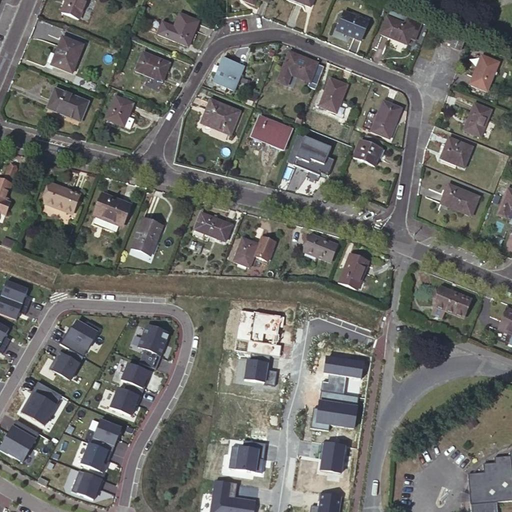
[(79,21),(86,0),(66,0),(61,14),(79,21)]
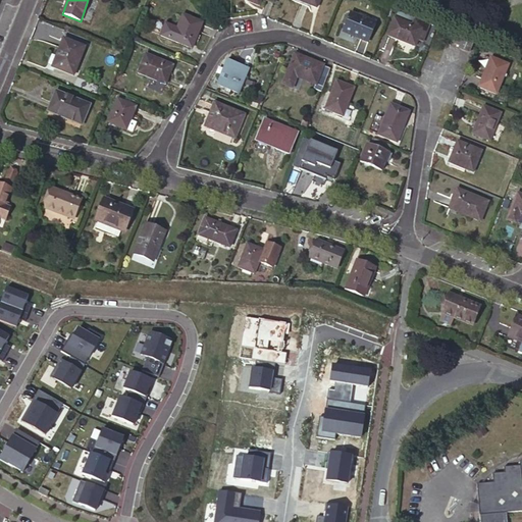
[(343,30),(368,41),(375,24),(349,13),(343,30)]
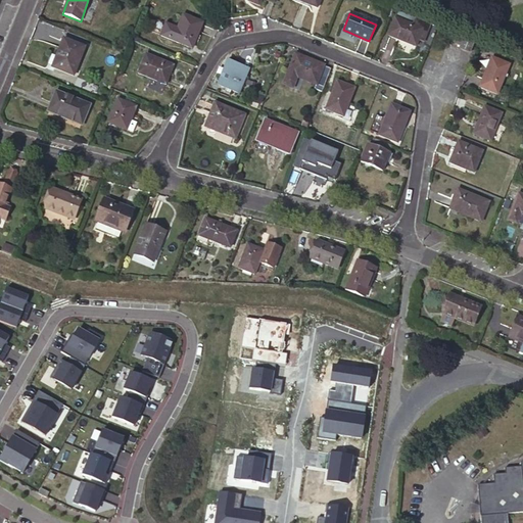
[(160,35),(192,48),(202,22),(183,14),(178,28),(165,24),(160,35)]
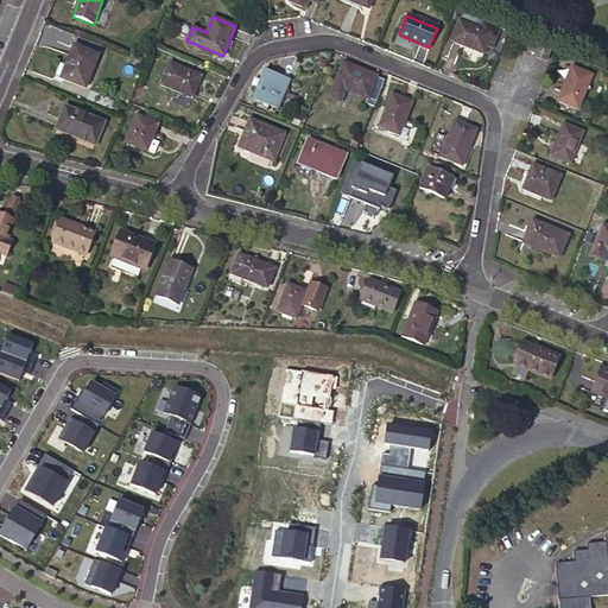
[(451,40),(483,54),(491,33),(458,21),(451,40)]
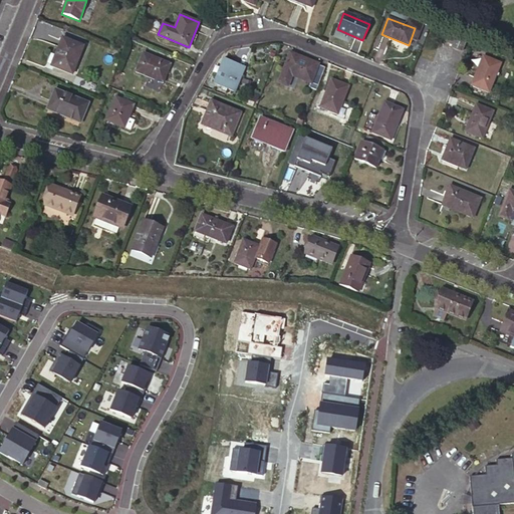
[(452,45),(455,37),(450,35),(447,42),(452,45)]
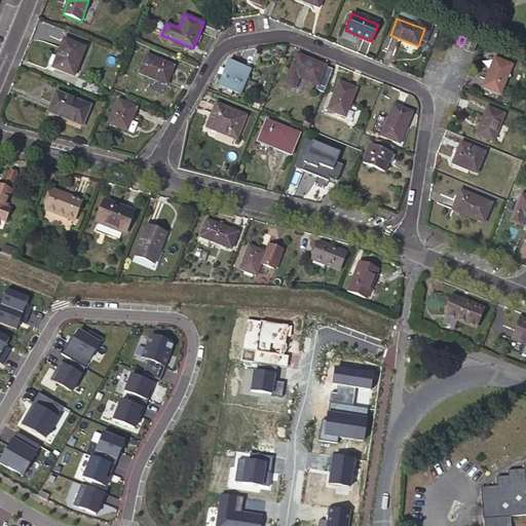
[(466,36),(466,37),(465,38),(462,46),(462,48),(472,52),(476,41),(477,40),(466,36)]
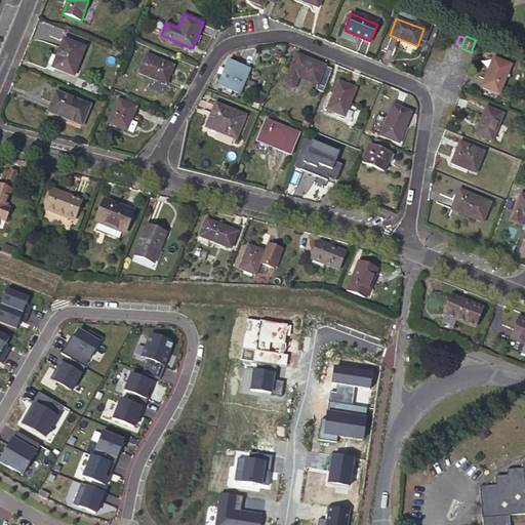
[(64,40),(56,55),(52,67),(51,68),(74,77),(85,48),(64,40)]
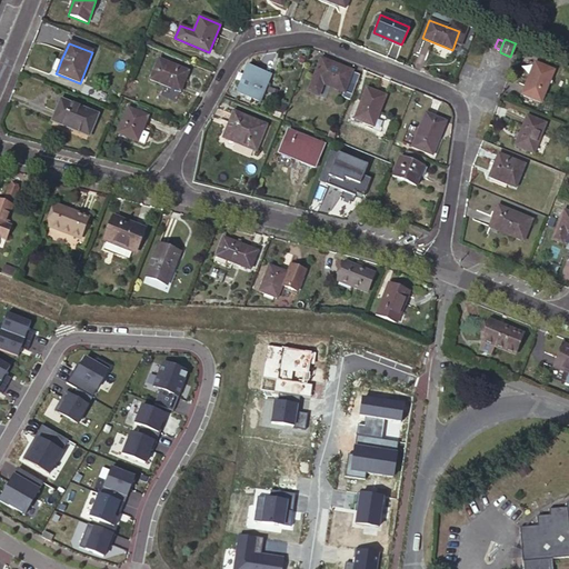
[(57,72),(61,60),(56,58),(51,70),(57,72)]
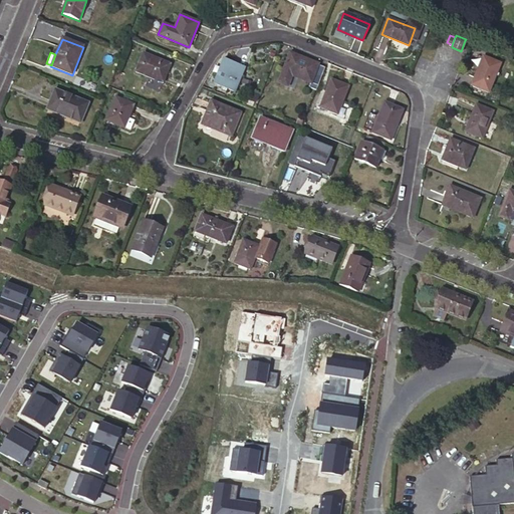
[(136,71),(162,82),(170,64),(143,53),(136,71)]
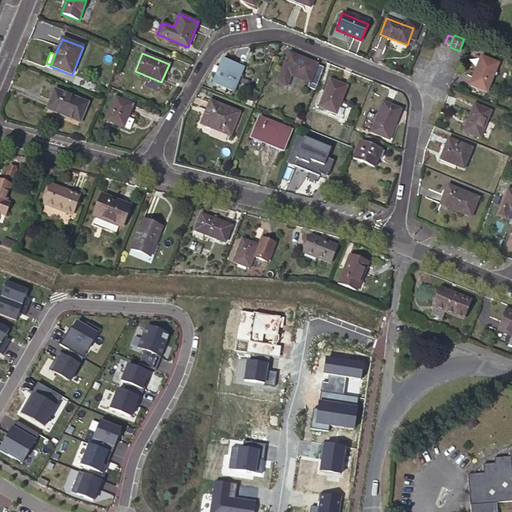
[(317,64),(288,53),(277,82),(286,86),(290,75),(309,82),(308,85),(315,88),(316,85),(323,67),(316,64),(317,64)]
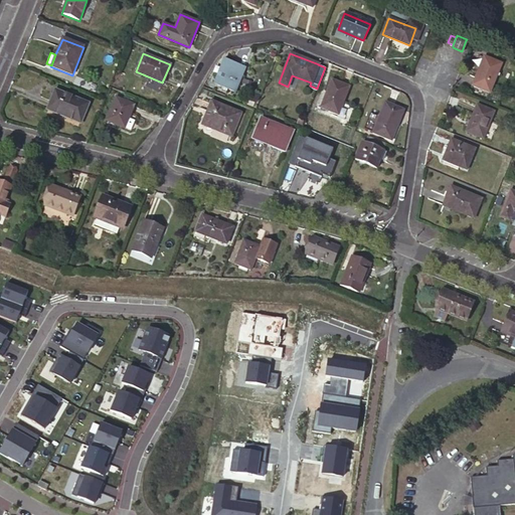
[(470,93),(486,100),(501,63),(484,56),(470,93)]
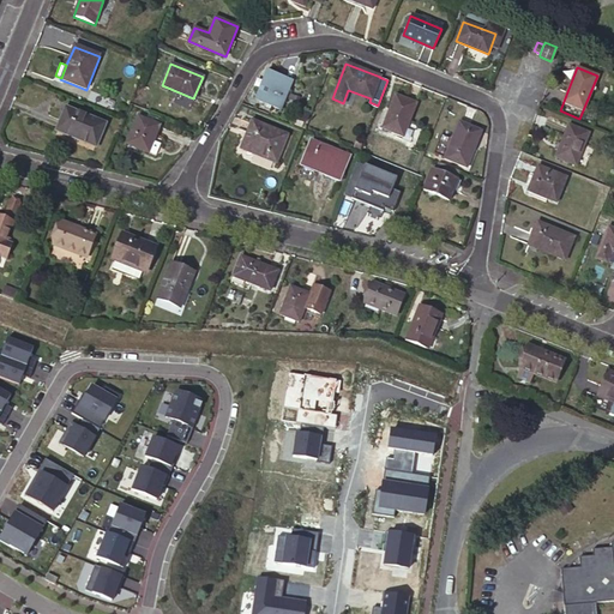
[(257,100),(281,109),(292,80),(268,71),(257,100)]
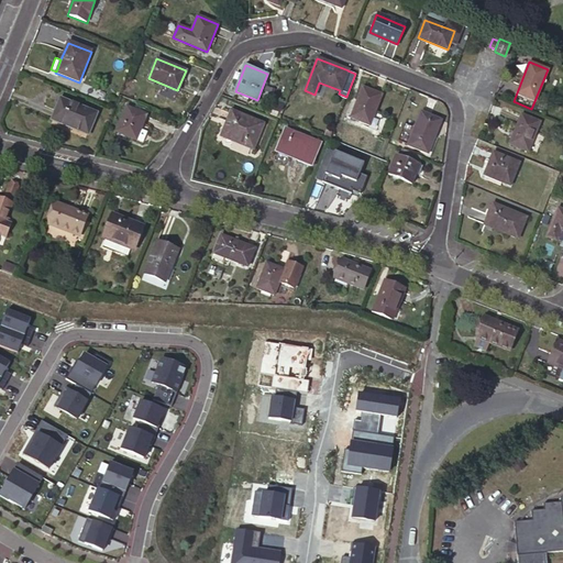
[(350,117),(370,124),(382,95),(362,88),(350,117)]
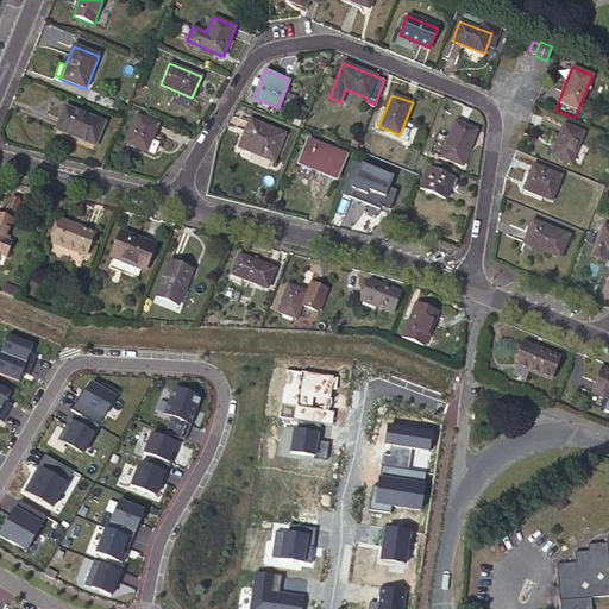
[(95,146),(105,124),(66,107),(56,130),(95,146)]
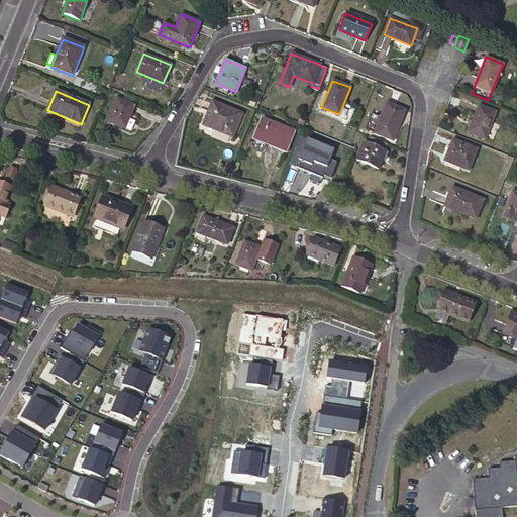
[(106,121),(124,128),(128,119),(134,106),(115,98),(106,121)]
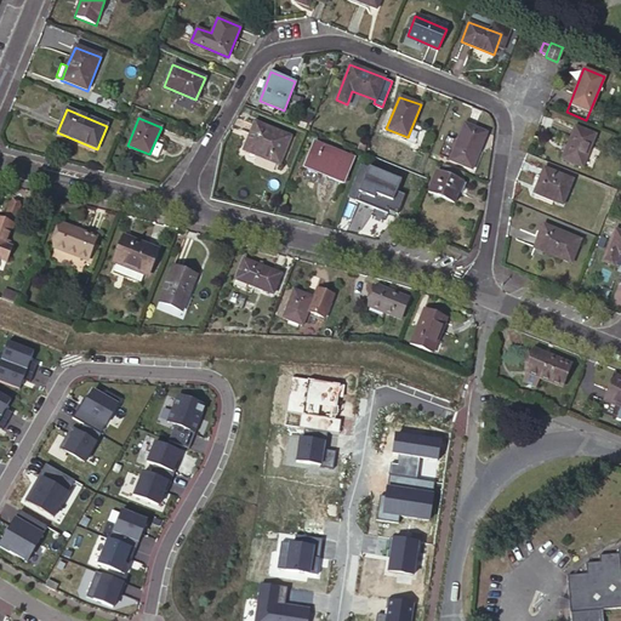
[(541,151),(562,159),(575,127),(554,119),(541,151)]
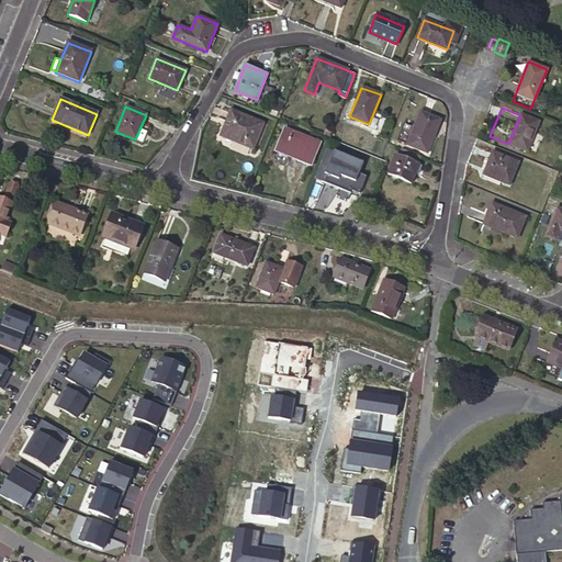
[(221,136),(253,148),(262,123),(231,110),(221,136)]
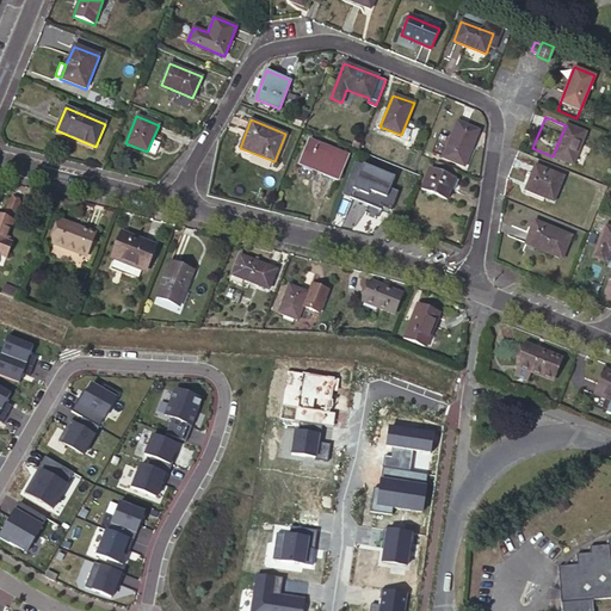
[(442,158),(464,167),(479,131),(457,122),(442,158)]
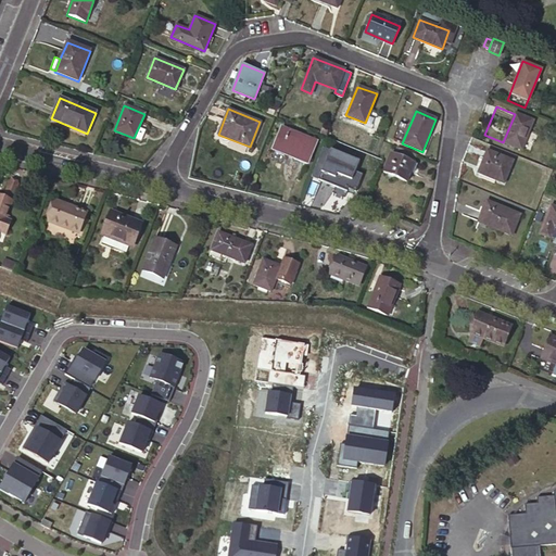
[(273,150),(307,163),(316,141),(281,127),(273,150)]
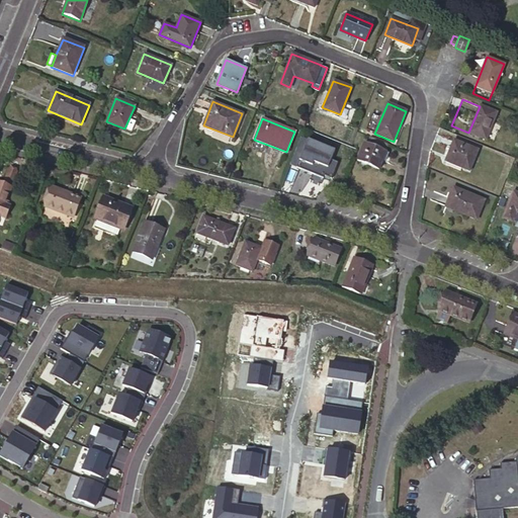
[(128,119),(124,128),(131,131),(135,121),(128,119)]
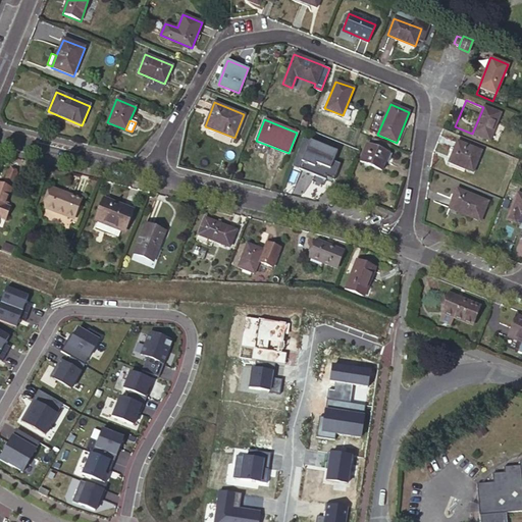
[(389,145),(374,139),(371,146),(367,145),(360,162),(381,170),(385,160),(388,161),(392,154),(386,152),(389,145)]
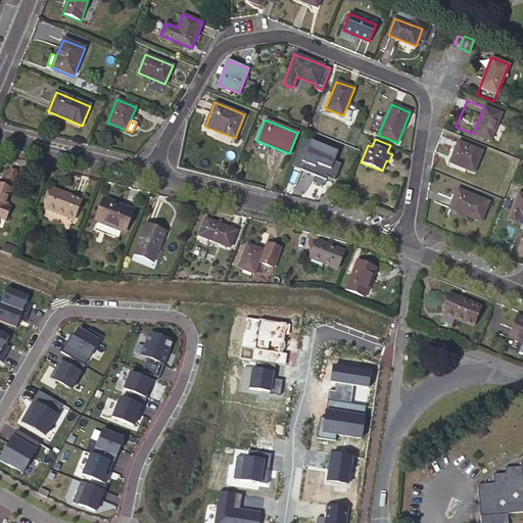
[(448,162),(474,173),(482,152),(458,141),(448,162)]
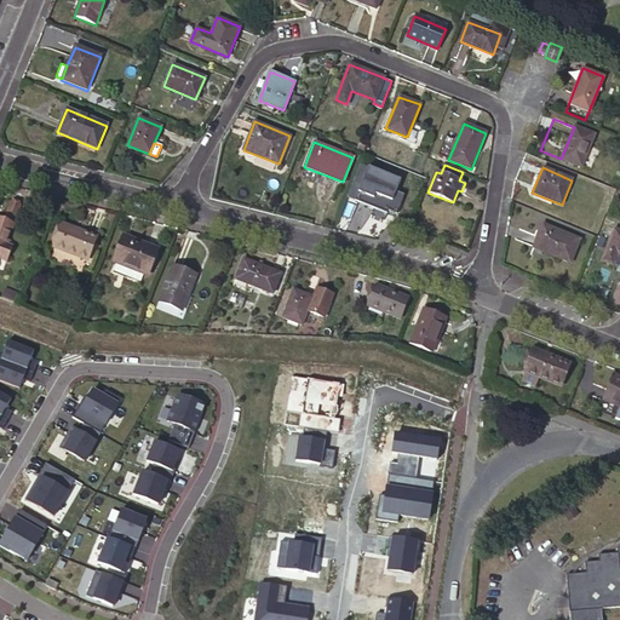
[(355,200),(388,213),(396,190),(363,178),(355,200)]
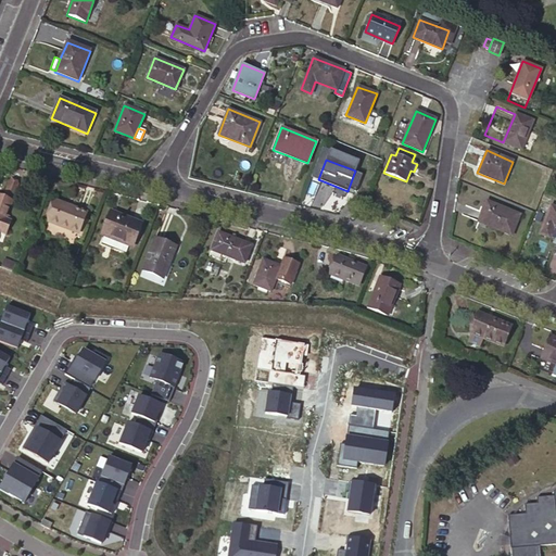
[(0,231),(4,234),(10,220),(3,218),(4,215),(10,201),(0,197),(0,231)]
